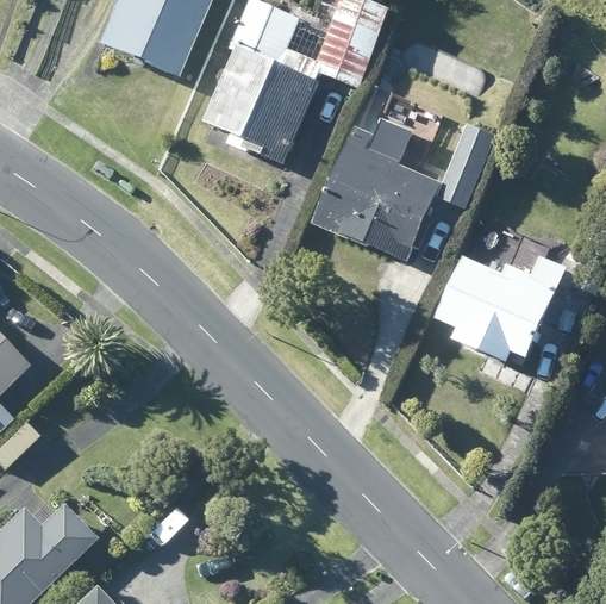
[(110,0),(92,42),(172,76),(205,0),(110,0)]
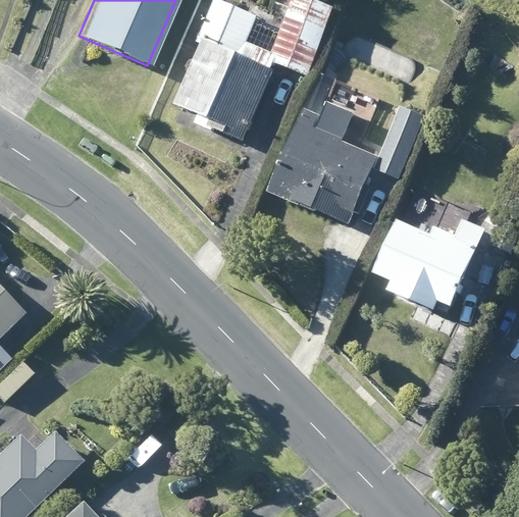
[(272,59),(304,73),(331,10),(310,0),(293,0),(291,6),(270,51),(245,40),(255,16),(248,12),(217,0),(214,0),(198,37),(201,39),(172,103),(183,107),(179,116),(211,131),(213,126),(242,140),(272,68),(269,66),(272,59)]
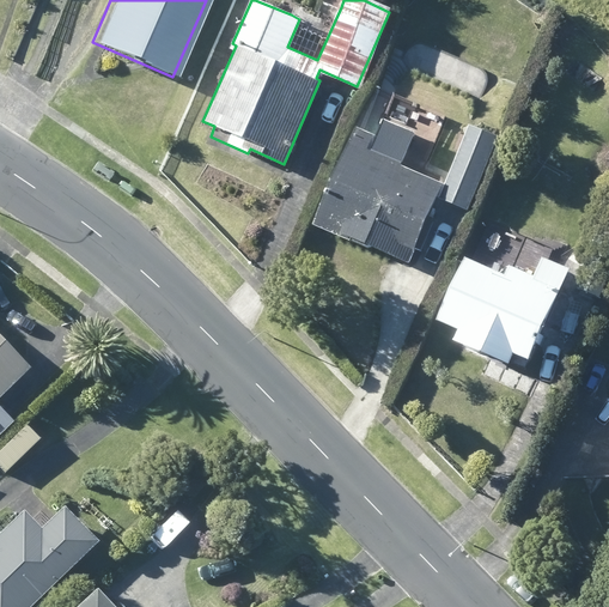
[(322,222),(415,259),(446,180),(408,164),(421,132),(390,119),(384,134),(361,126),(322,222)]
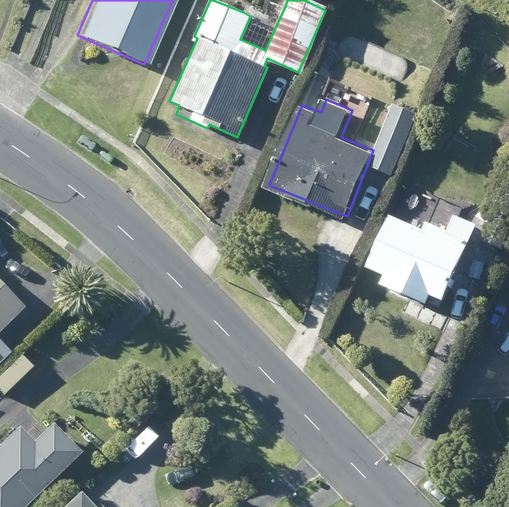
[(397,173),(422,113),(399,103),(385,138),(375,164),(393,171),(397,173)]
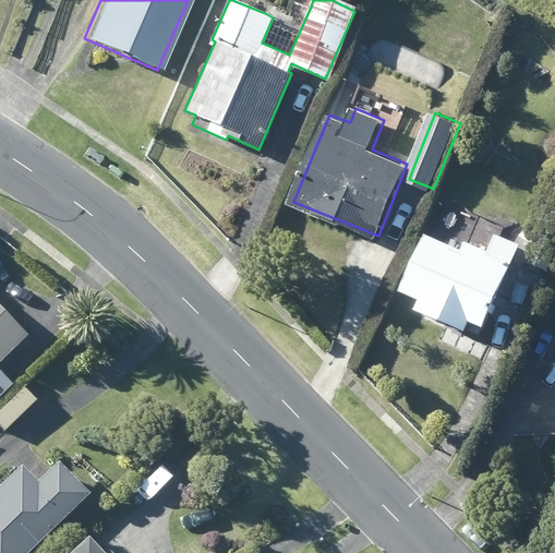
[(459,250),(429,236),(422,232),(397,290),(417,299),(412,309),(461,332),(466,320),(480,326),(486,311),(517,245),(493,235),(485,252),(462,241),(459,250)]
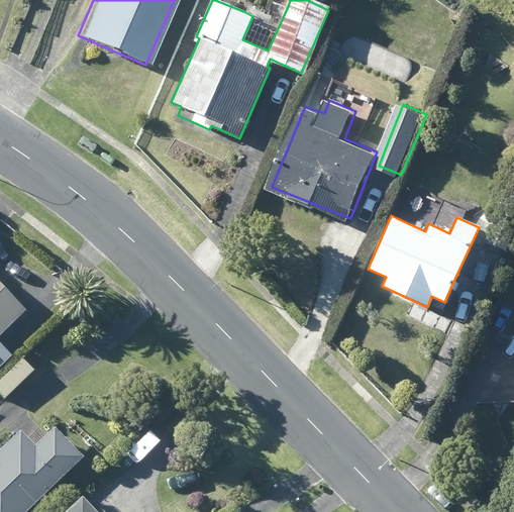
[(0,342),(0,327),(20,308),(0,288),(0,369),(9,361),(5,355),(8,352),(6,349),(0,342)]
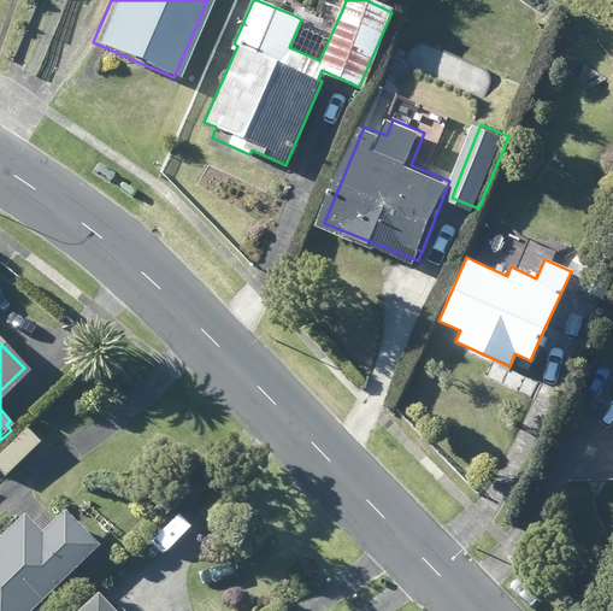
[(0,610),(23,610),(94,542),(59,507),(56,512),(36,529),(18,511),(0,528),(0,610)]
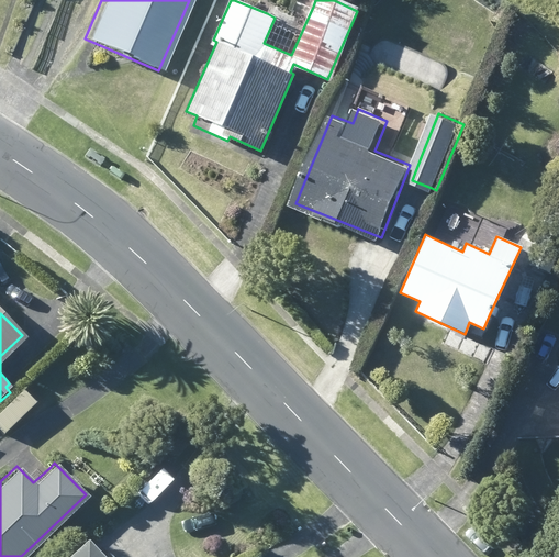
[(94,556),(85,546),(79,541),(60,556),(94,556)]
